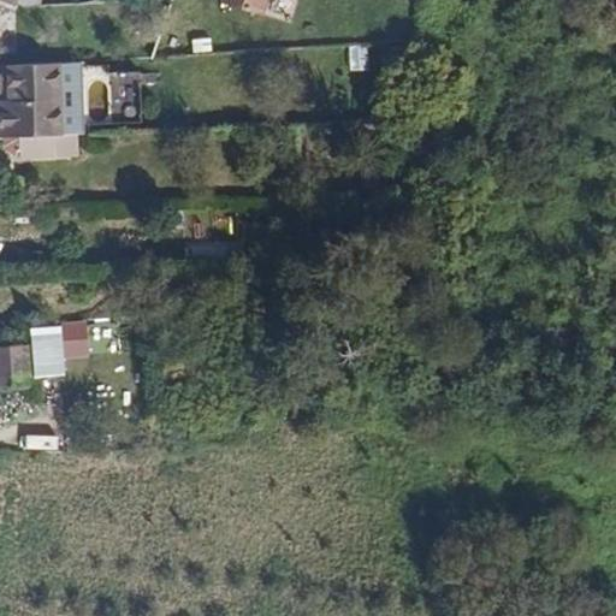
[(267,0),(224,0),(224,3),(264,16),(267,0)]
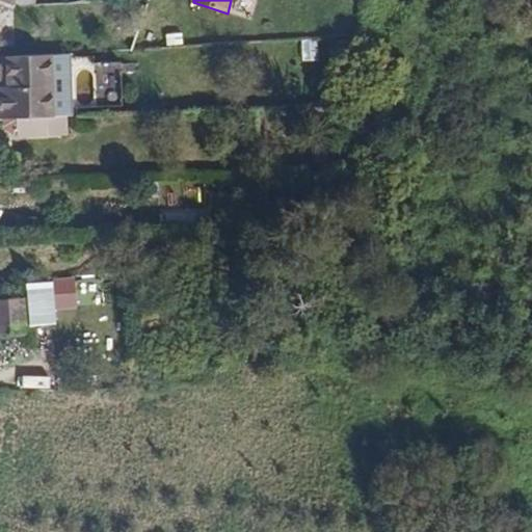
[(69,116),(68,53),(0,56),(0,118),(3,118),(17,118),(47,117),(65,116),(69,116)]
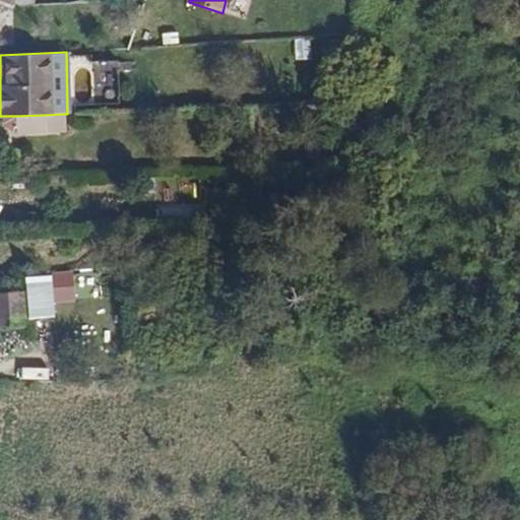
[(64,114),(46,115),(47,131),(65,130),(64,114)]
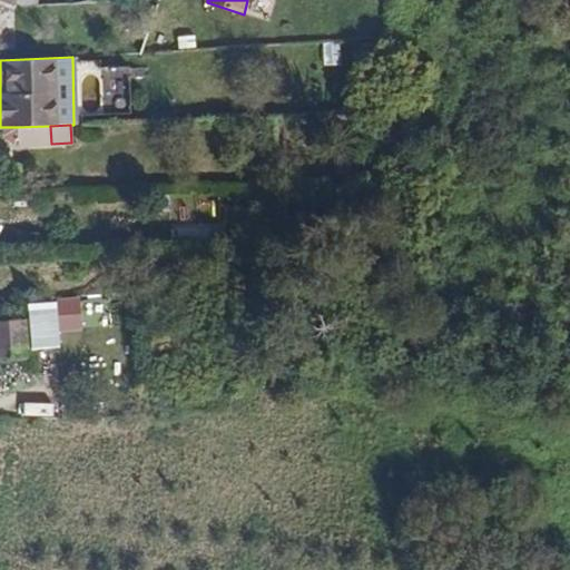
[(18,127),(19,143),(19,146),(51,144),(50,126),(18,127)]
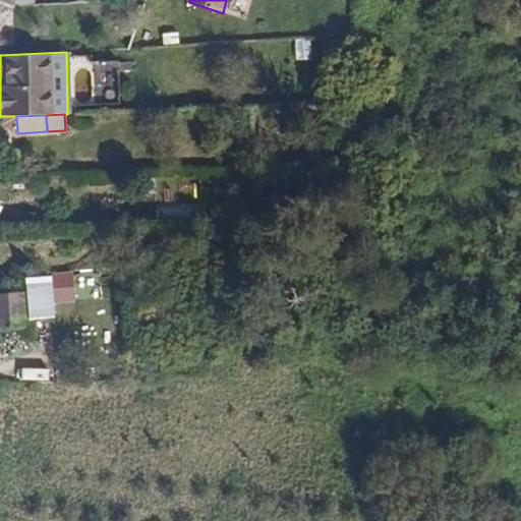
[(16,116),(3,116),(3,124),(12,131),(17,130),(16,116)]
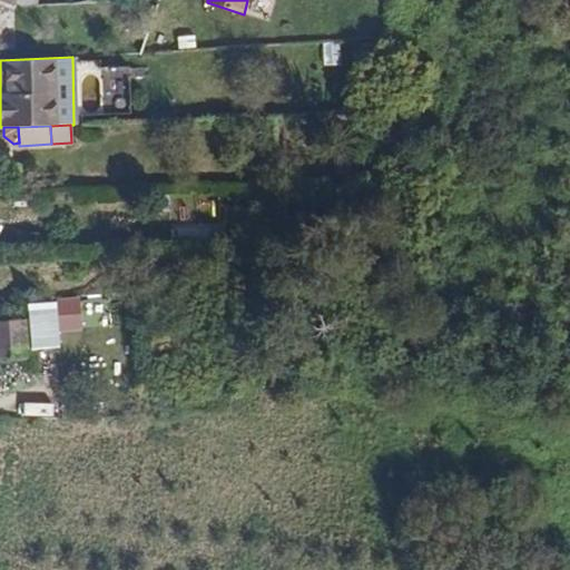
[(0,359),(31,356),(28,320),(0,321),(0,359)]
